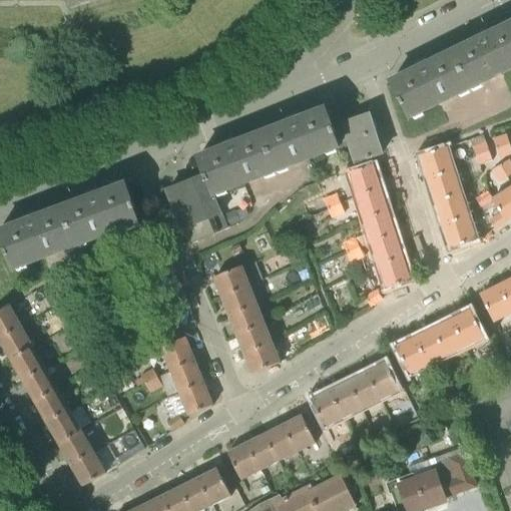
[(510,21),(482,36),(451,50),(420,65),(390,80),(401,104),(403,103),(409,116),(437,102),(469,87),(499,73),(510,66),(510,21)]
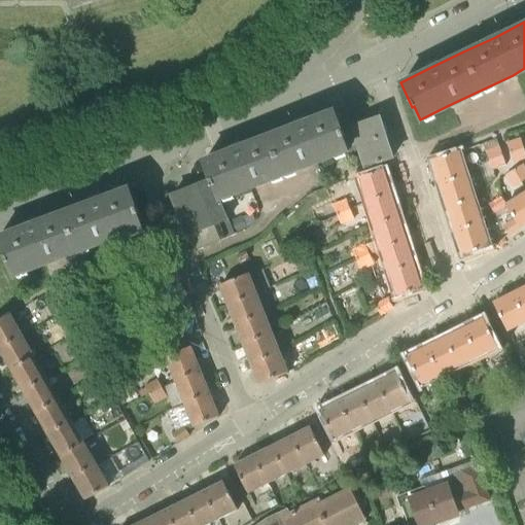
[(347,145),(354,143),(361,167),(380,161),(390,158),(378,116),(351,126),(352,127),(348,128),(341,130),(334,111),(304,123),(269,136),(237,148),(203,161),(210,179),(171,194),(194,249),(229,235),(223,220),(228,219),(219,199),(251,186),(283,175),(318,161),(349,149),(347,145)]
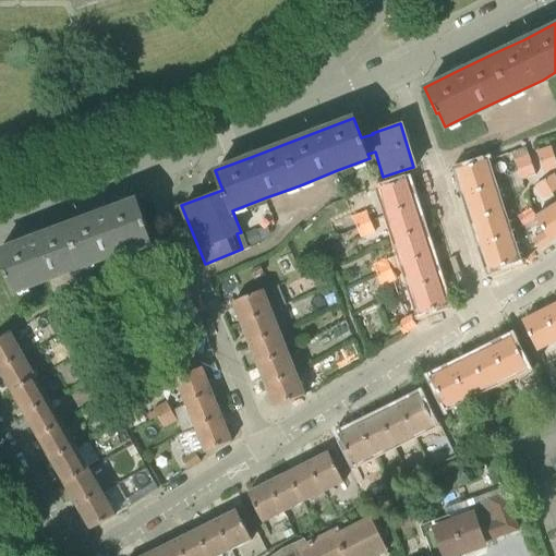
[(517,168),(531,164),(523,145),(514,149),(516,157),(512,158),(517,168)]
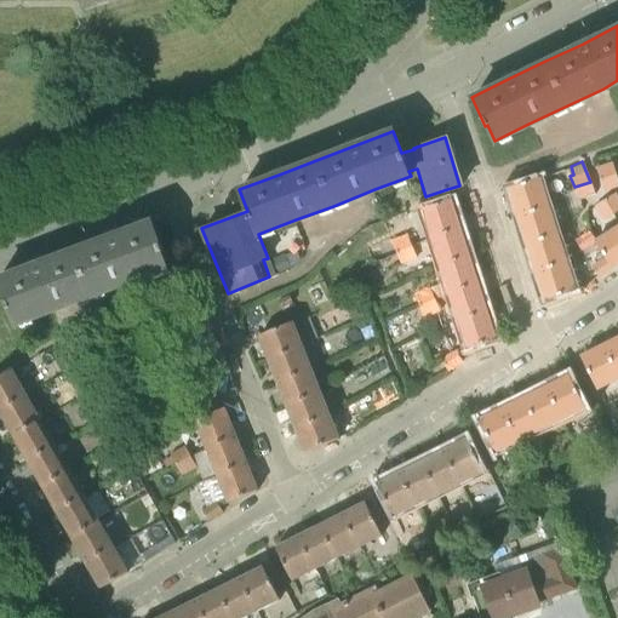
[(595,166),(599,178),(614,172),(611,161),(595,166)]
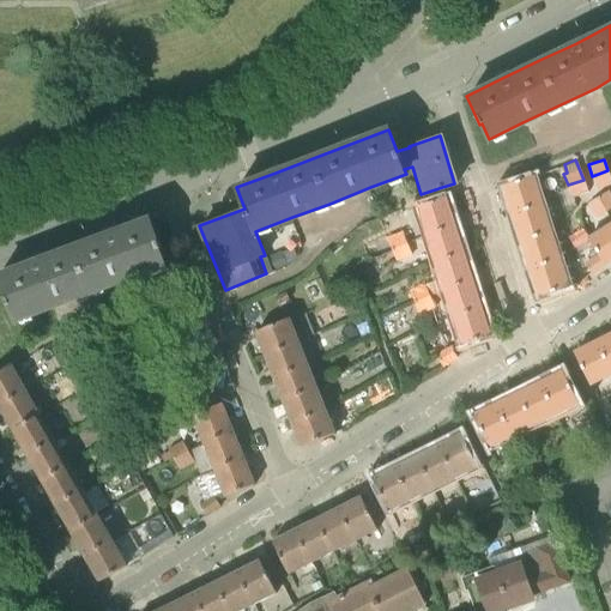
[(597,188),(610,182),(610,180),(608,170),(592,176),(597,188)]
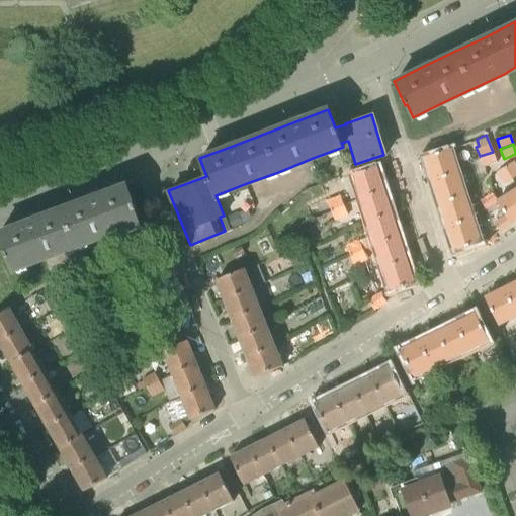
[(430,180),(456,171),(449,148),(424,156),(430,176),(429,176),(430,180)]
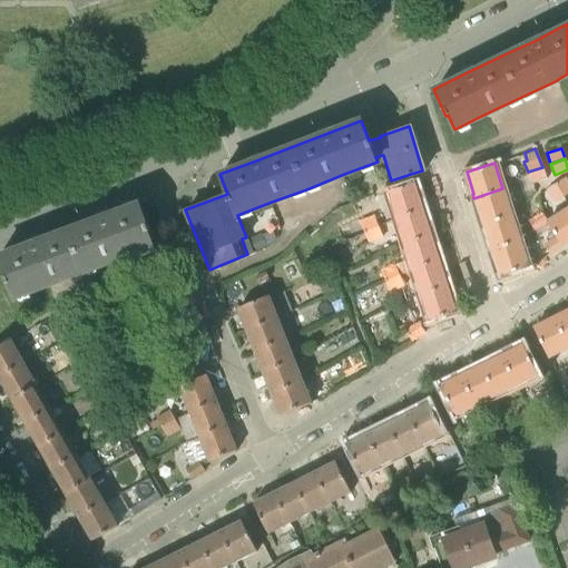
[(542,167),(528,172),(531,183),(546,177),(542,167)]
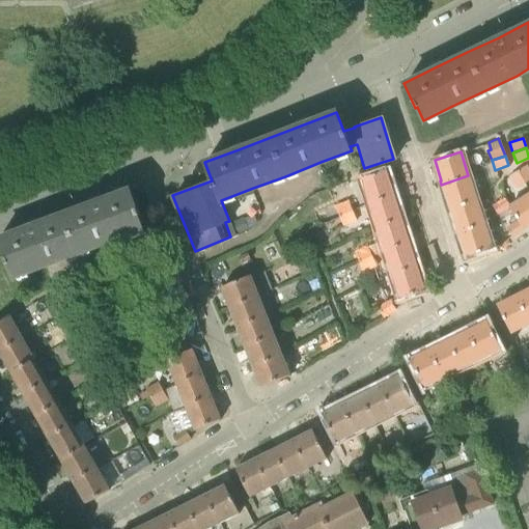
[(517,169),(525,182),(528,178),(528,168),(526,164),(517,169)]
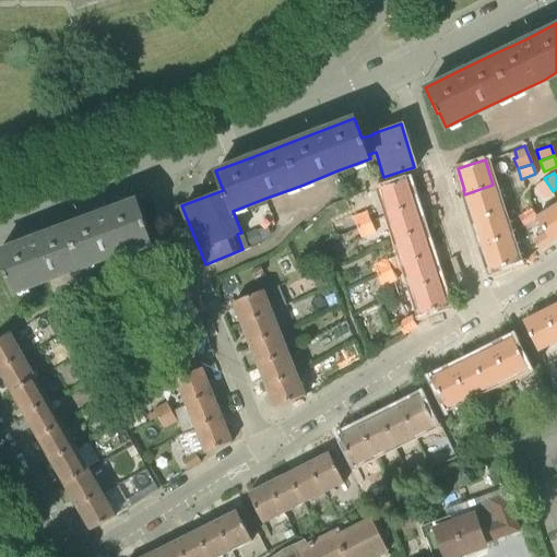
[(406,178),(378,188),(387,215),(414,204),(406,178)]
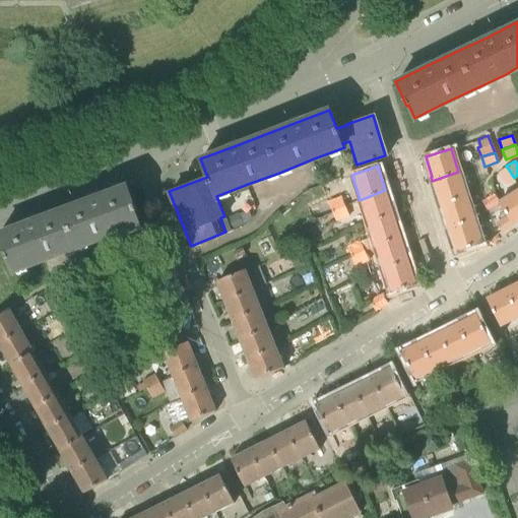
[(504,184),(514,178),(506,166),(497,172),(504,184)]
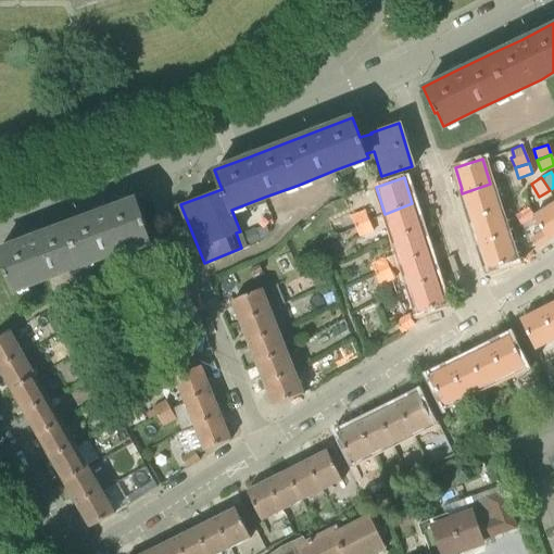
[(471,217),(499,209),(490,184),(462,193),(463,198),(465,197),(471,217)]
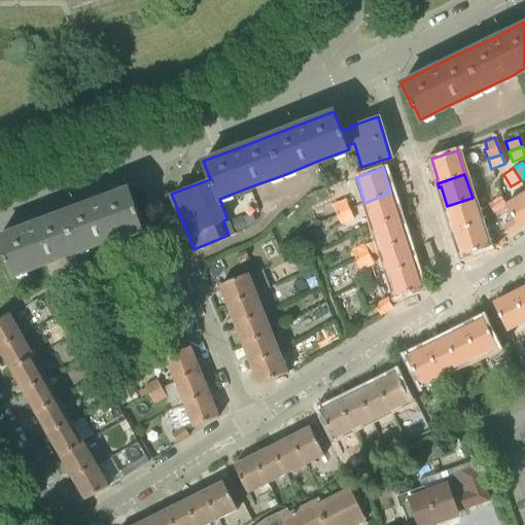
[(79,250),(111,238),(141,228),(136,213),(137,213),(128,187),(96,199),(65,211),(29,223),(0,234),(0,247),(5,261),(6,261),(11,275),(44,264),(79,250)]
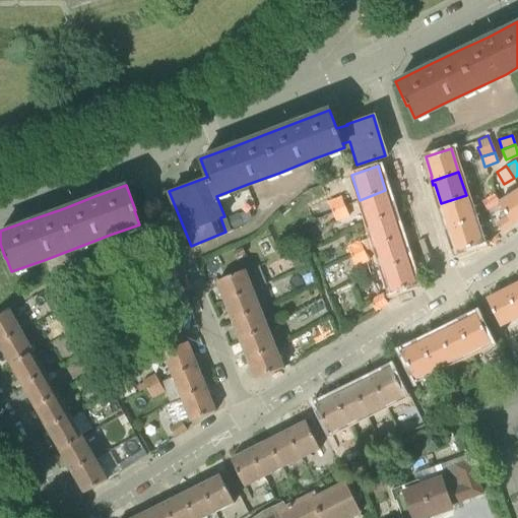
[(517,187),(498,200),(498,202),(506,214),(511,223),(517,218),(517,187)]
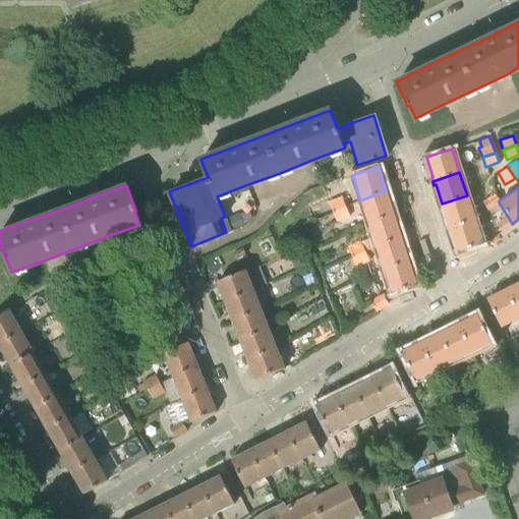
[(386,190),(360,200),(367,222),(393,213),(386,190)]
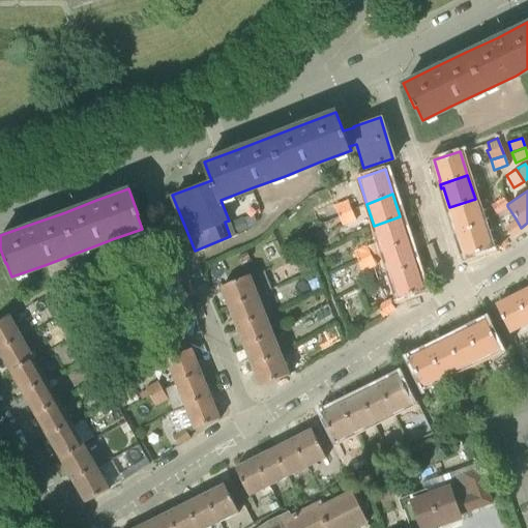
[(496,212),(507,206),(507,204),(502,196),(491,204),(496,212)]
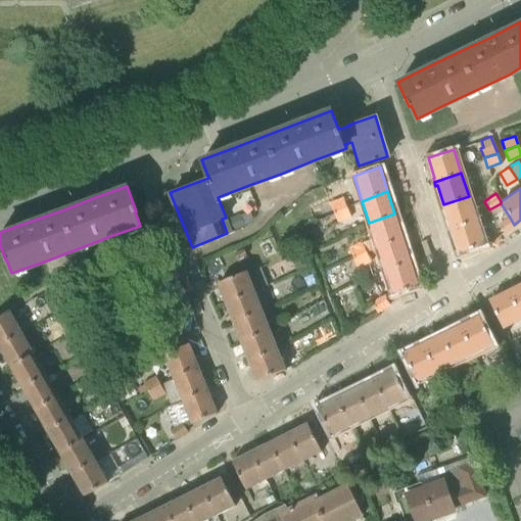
[(346,207),(342,196),(329,202),(333,212),(346,207)]
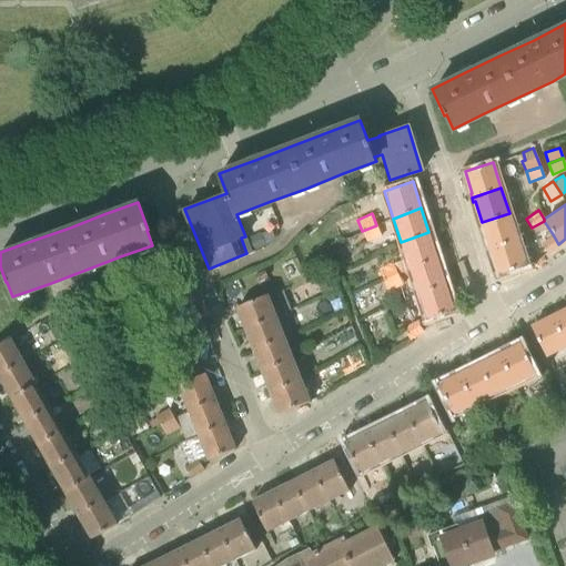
[(487,249),(517,240),(509,213),(482,222),(488,243),(486,244),(487,249)]
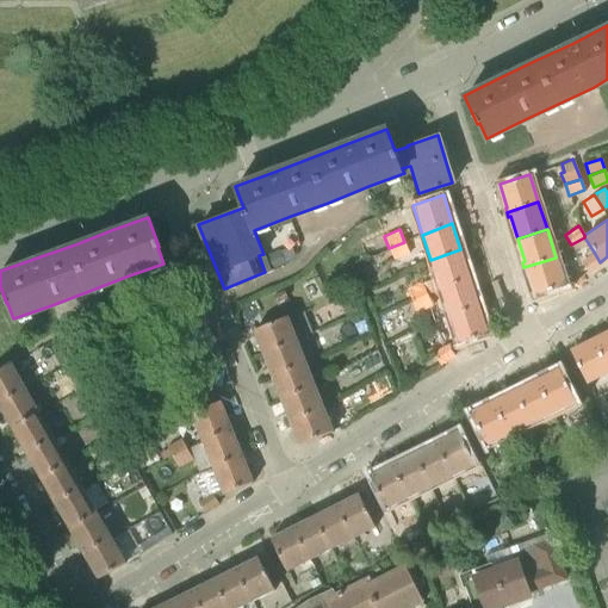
[(392,258),(392,259),(408,253),(404,242),(389,248),(392,258)]
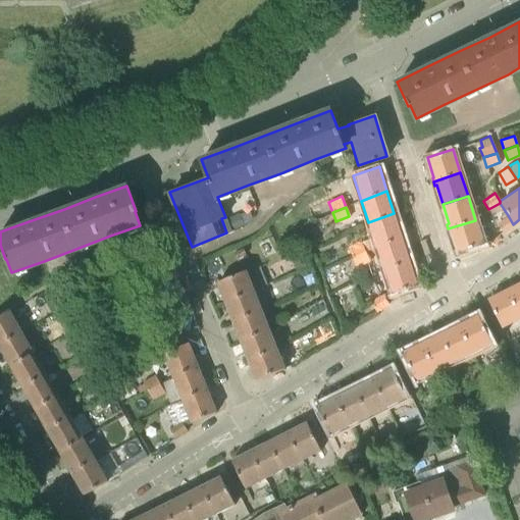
[(394,213),(368,222),(376,247),(402,239),(394,213)]
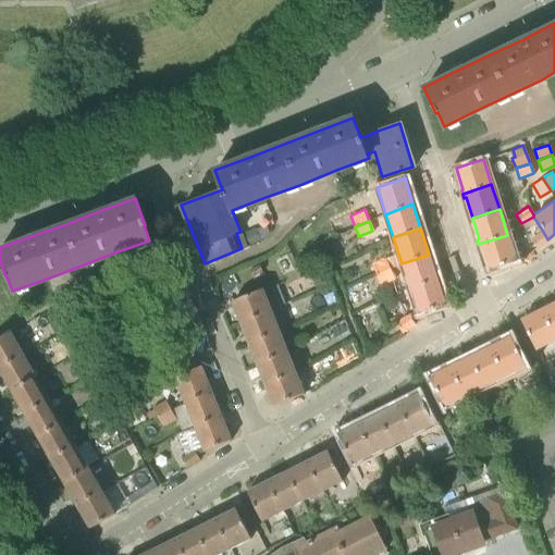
[(530,237),(535,247),(547,239),(542,230),(530,237)]
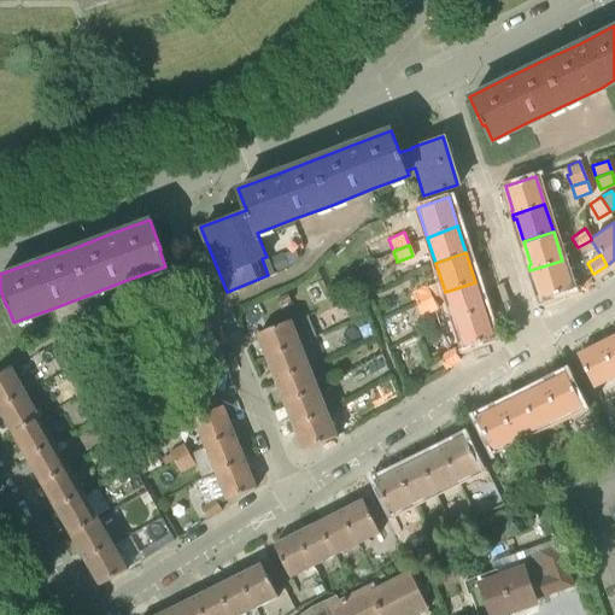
[(540,298),(572,288),(562,261),(529,270),(532,275),(533,274),(540,298)]
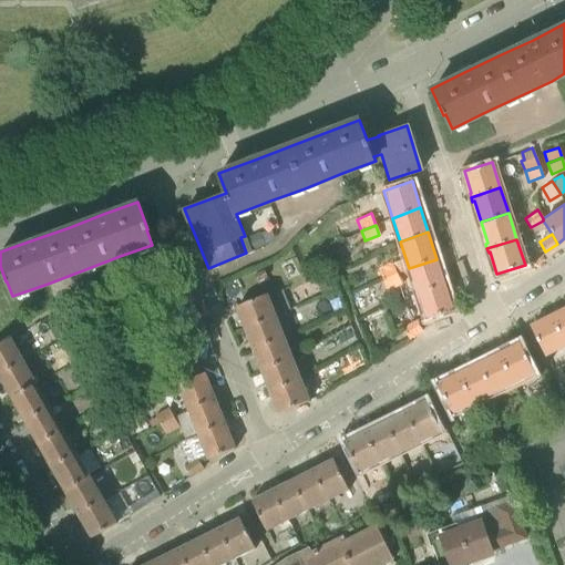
[(417,293),(444,283),(437,259),(409,268),(417,293)]
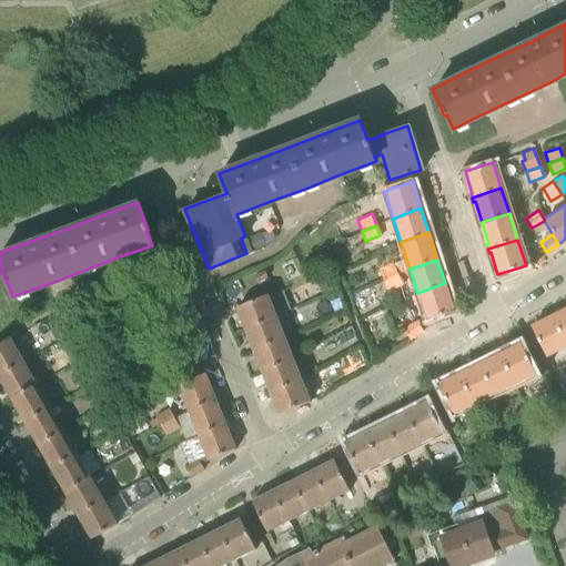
[(378,268),(383,279),(397,273),(393,262),(378,268)]
